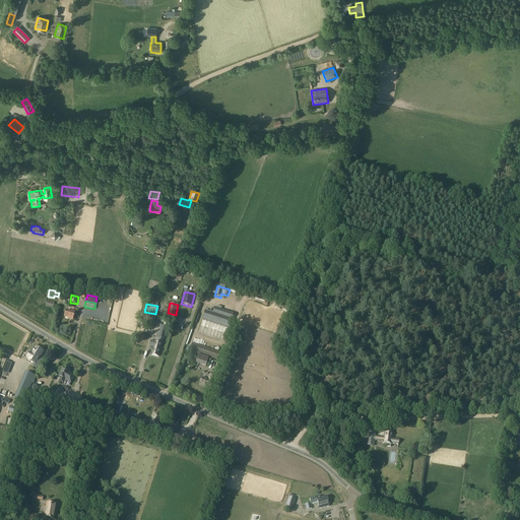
[(75,313),(66,311),(64,317),(73,320),(75,313)]
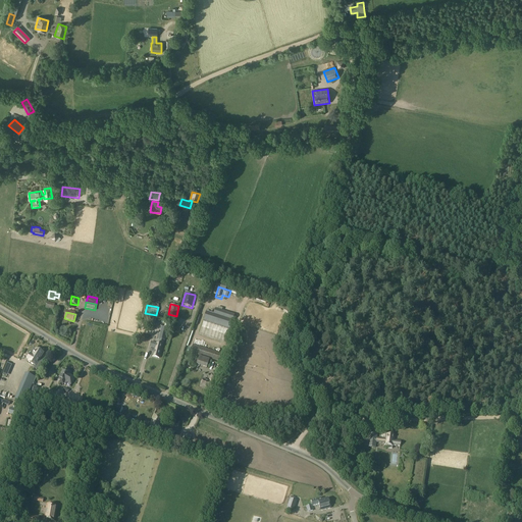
[(229,321),(204,312),(201,321),(226,329),(229,321)]
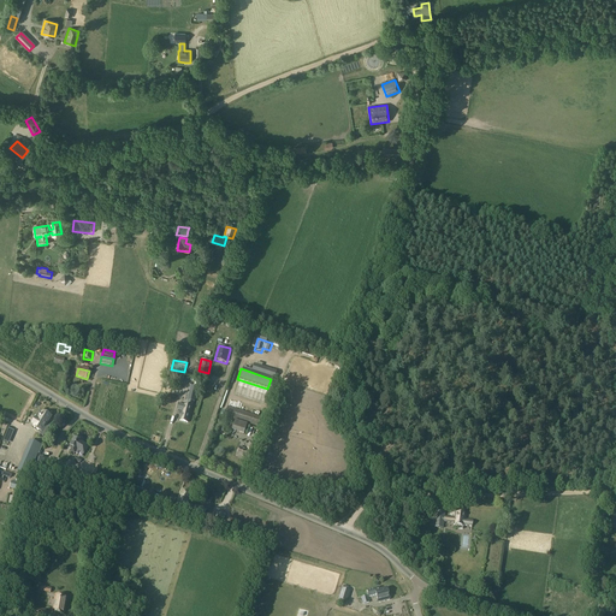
[(197,389),(191,386),(188,401),(189,401),(194,402),(197,389)]
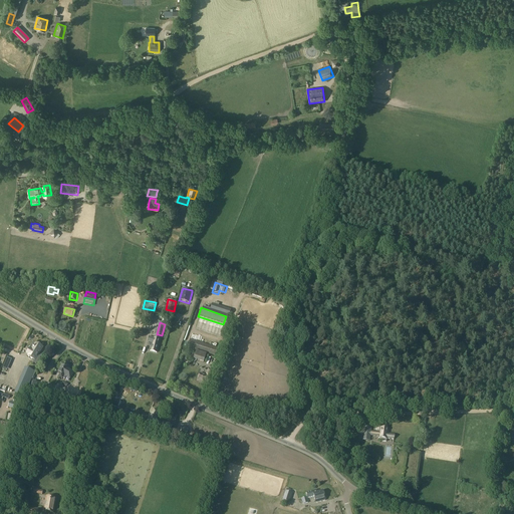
[(149,337),(148,342),(152,343),(151,347),(150,351),(157,352),(159,344),(160,340),(161,336),(158,335),(157,338),(149,337)]
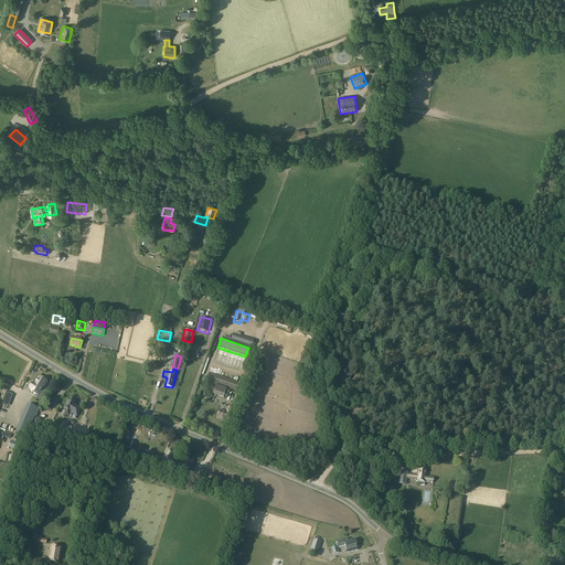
[(209,373),(205,382),(237,392),(240,383),(209,373)]
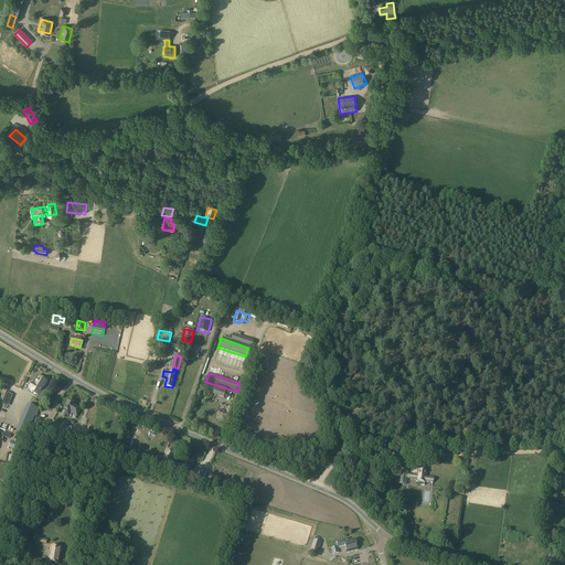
[(32,391),(31,392),(38,396),(36,398),(40,401),(45,391),(42,390),(46,382),(40,377),(39,379),(38,381),(36,381),(35,382),(36,383),(32,391)]
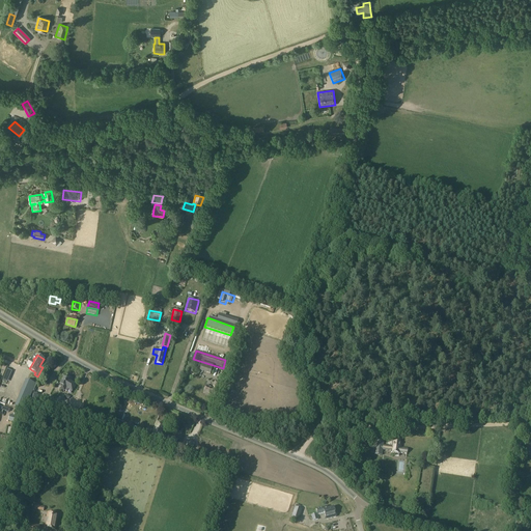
[(213,366),(202,362),(200,371),(211,374),(213,366)]
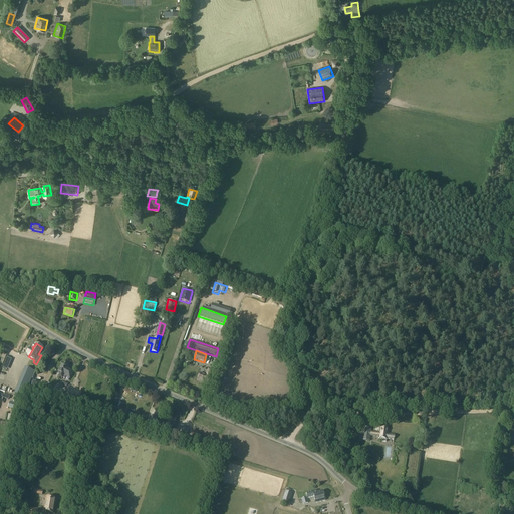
[(68,369),(68,368),(62,364),(57,371),(58,372),(57,373),(59,375),(58,376),(62,378),(62,377),(64,379),(66,376),(69,378),(73,372),(68,369)]
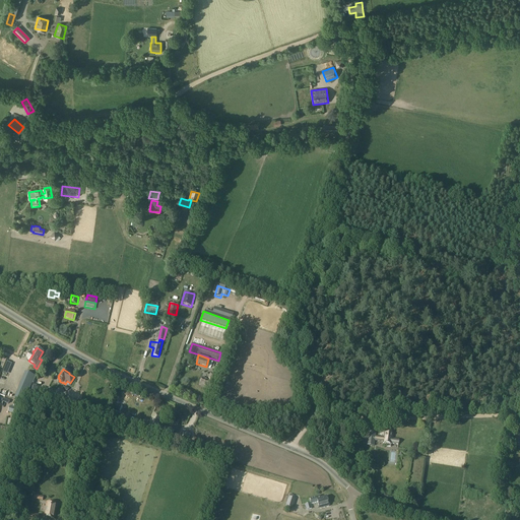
[(0,387),(3,389),(10,374),(4,372),(0,380),(0,387)]
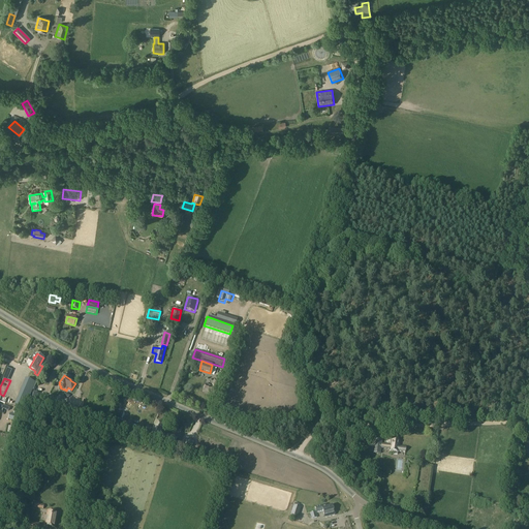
[(27,379),(18,399),(16,405),(24,409),(35,383),(27,379)]
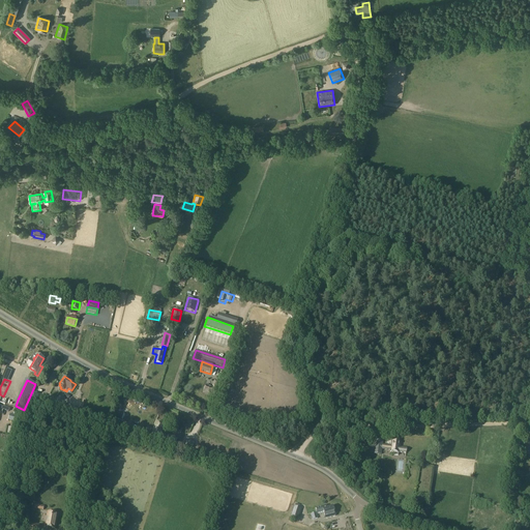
[(213,396),(218,383),(214,381),(212,387),(206,385),(203,392),(213,396)]
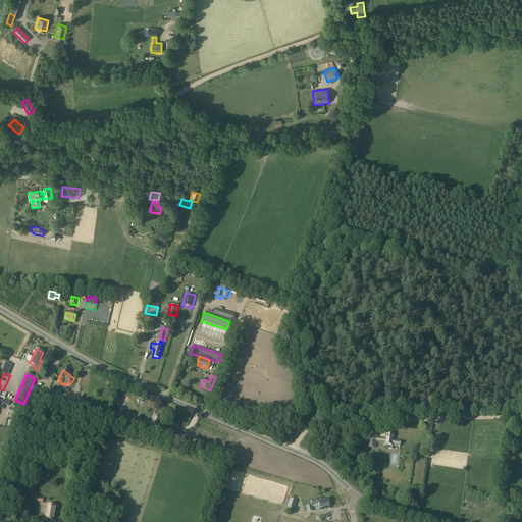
[(47,396),(44,401),(48,404),(52,398),(47,396)]
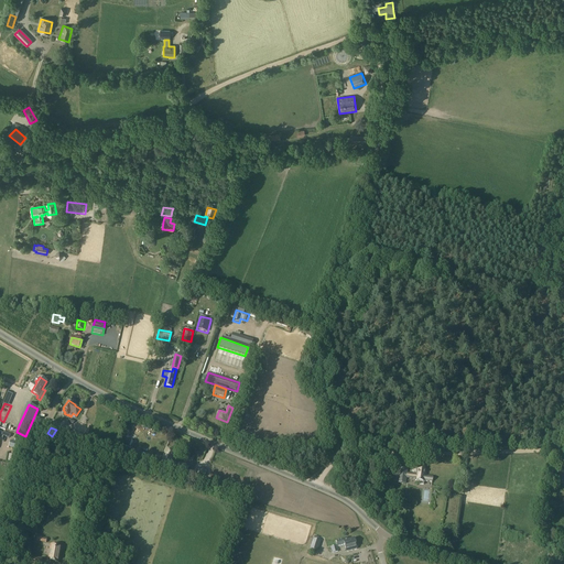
[(58,429),(56,436),(57,436),(62,437),(73,441),(75,433),(58,429)]
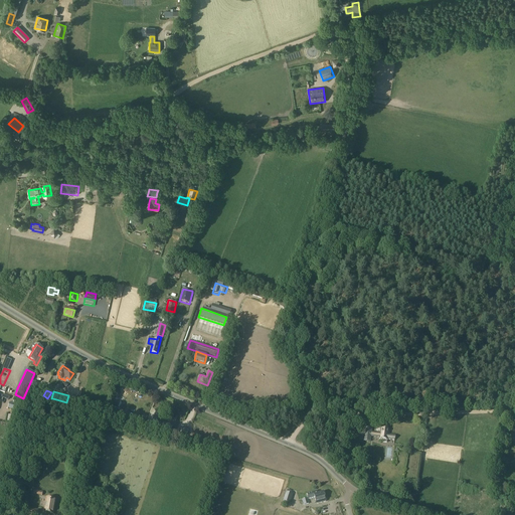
[(21,405),(22,402),(22,399),(15,397),(13,403),(20,405),(21,405)]
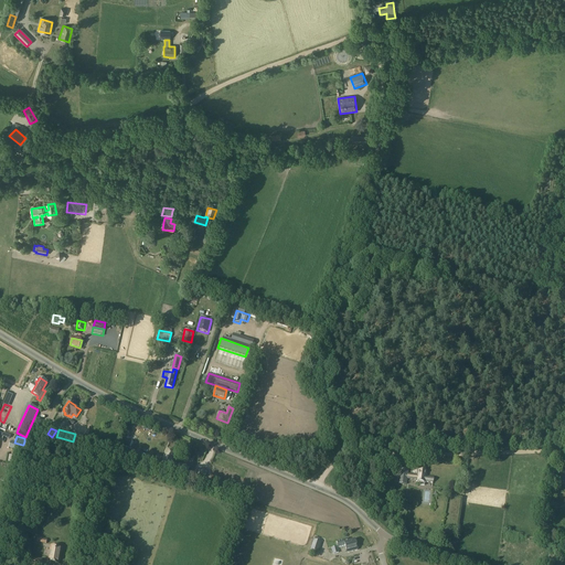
[(22,445),(14,443),(11,441),(9,448),(20,451),(22,445)]
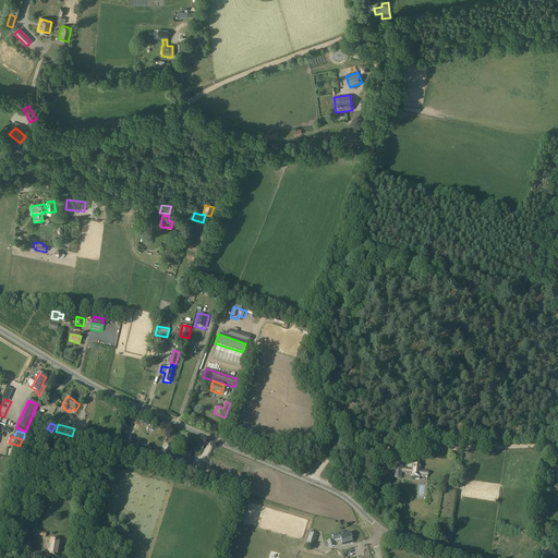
[(173,448),(165,445),(160,457),(168,460),(173,448)]
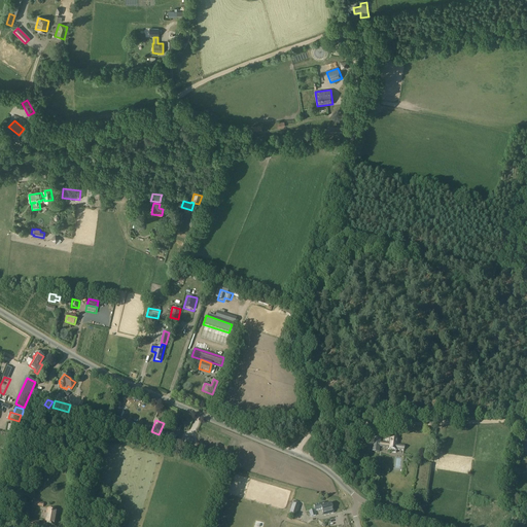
[(126,424),(125,426),(136,431),(138,427),(127,422),(126,424)]
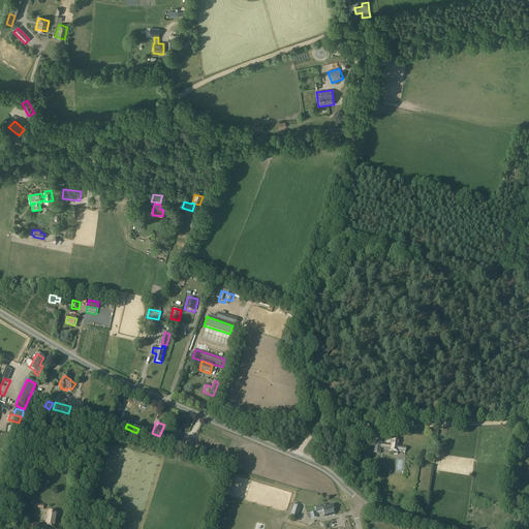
[(167,434),(165,441),(175,445),(178,438),(167,434)]
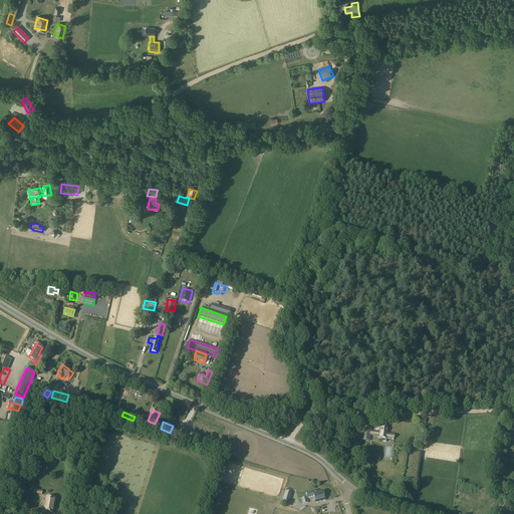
[(185,426),(180,428),(180,434),(186,436),(189,431),(185,426)]
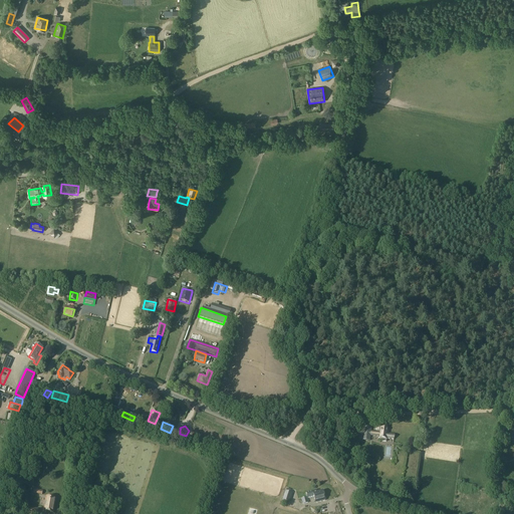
[(363,427),(363,436),(362,440),(369,441),(370,436),(370,431),(371,428),(363,427)]
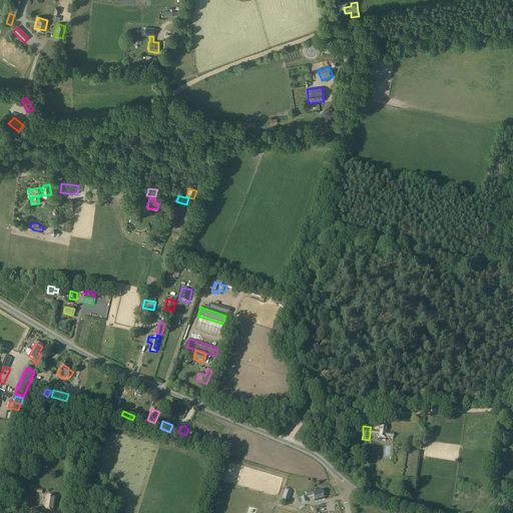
[(376,431),(375,435),(378,436),(378,437),(379,437),(379,438),(379,441),(386,441),(386,439),(386,438),(393,438),(394,434),(393,434),(387,433),(388,428),(379,427),(379,431),(376,431)]
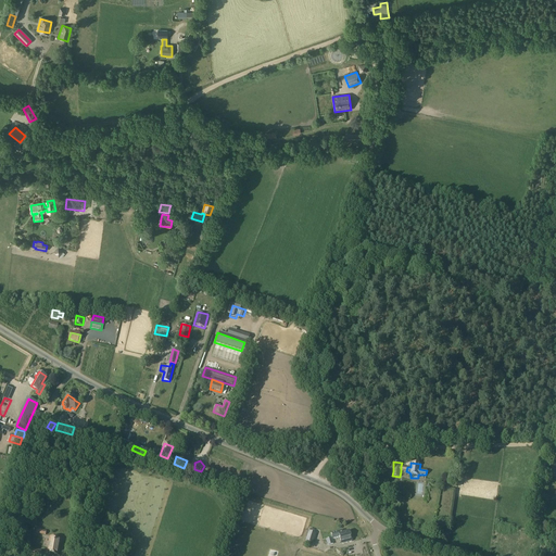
[(349,531),(343,532),(342,530),(331,533),(332,538),(339,536),(341,543),(352,541),(349,531)]
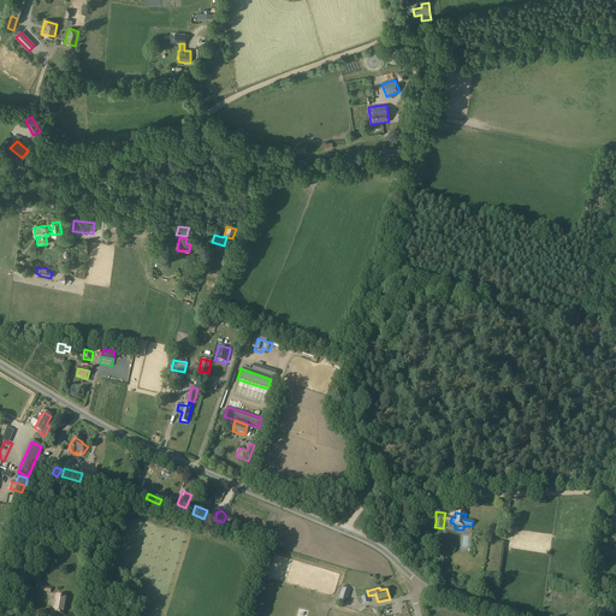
[(339,598),(347,602),(350,591),(343,588),(339,598)]
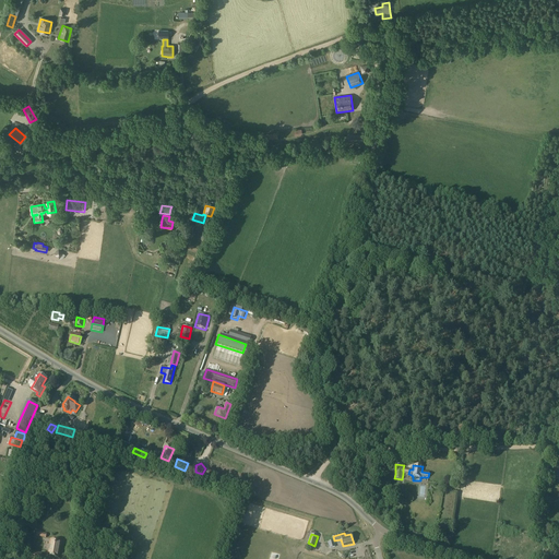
[(50,539),(48,555),(58,557),(61,542),(50,539)]
